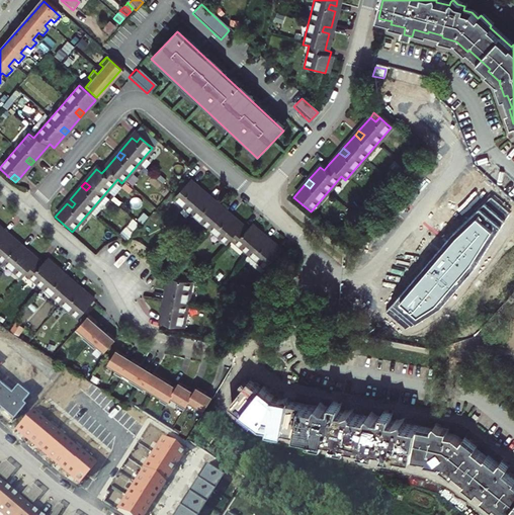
[(183,187),(187,191),(191,186),(187,183),(183,187)]
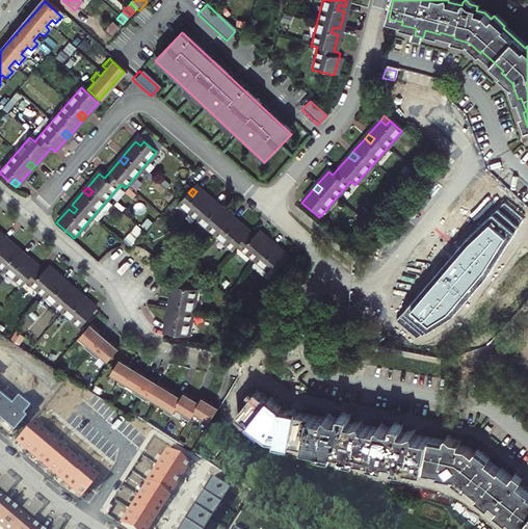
[(214,207),(210,212),(206,208),(210,203),(196,191),(192,196),(188,192),(177,206),(231,253),(236,247),(271,279),(287,261),(273,248),(269,254),(264,249),(269,244),(256,233),(252,238),(233,222),(229,228),(225,225),(229,219),(214,207)]
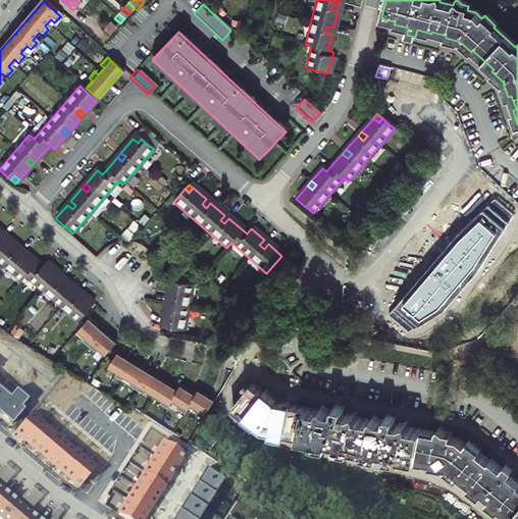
[(202,204),(206,208),(210,203),(206,199),(202,204)]
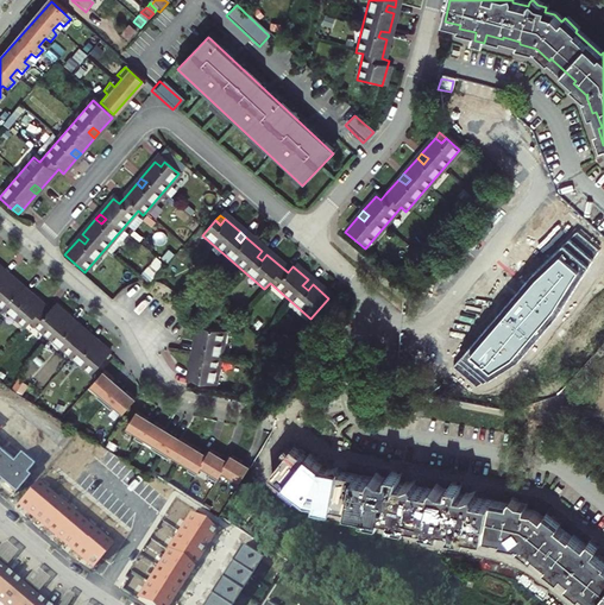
[(450,370),(473,390),(517,361),(557,315),(597,252),(574,233),(530,275),(450,370)]
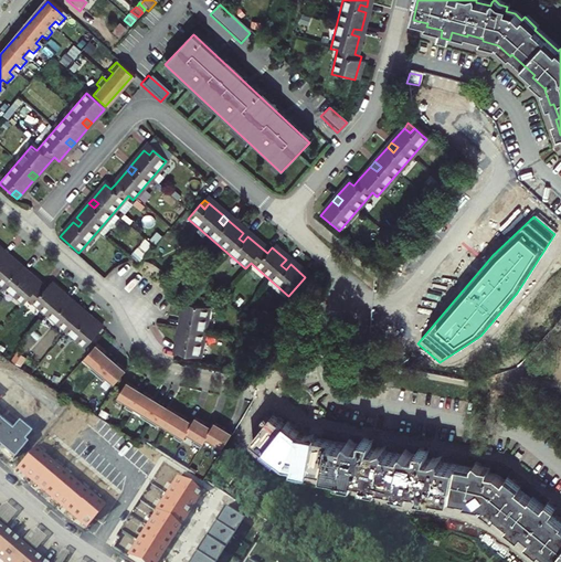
[(78,226),(82,222),(76,218),(73,222),(78,226)]
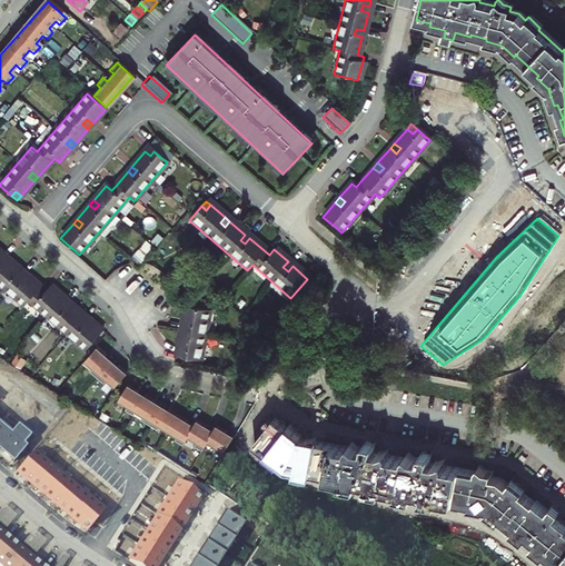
[(245,244),(249,238),(245,235),(240,240),(245,244)]
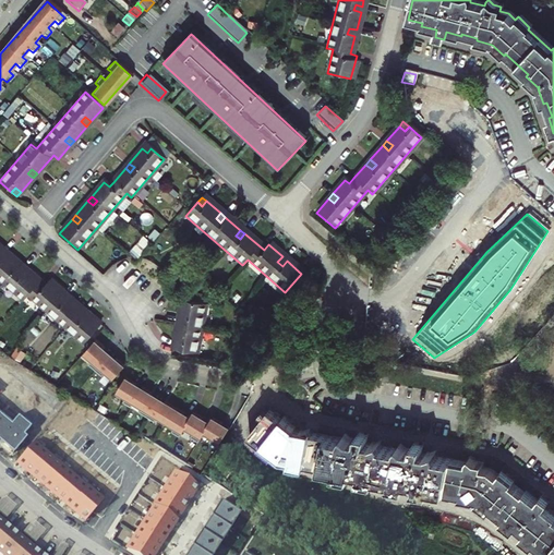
[(81,321),(75,316),(81,310),(67,298),(61,304),(57,300),(61,294),(48,282),(44,288),(24,270),(19,276),(14,273),(20,266),(4,254),(0,260),(0,250),(0,282),(22,301),(26,296),(83,345),(99,326),(85,314),(81,321)]
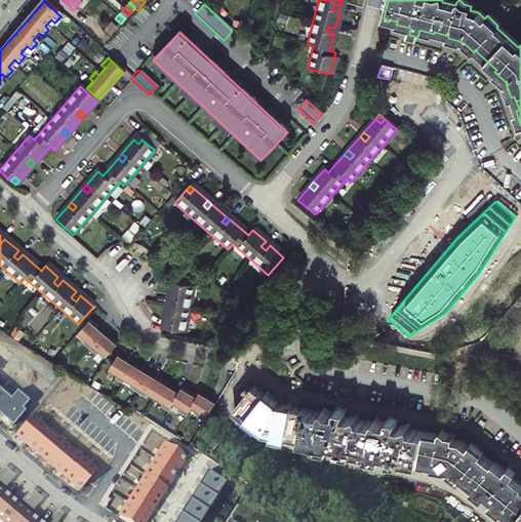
[(266,250),(270,245),(266,241),(261,246),(266,250)]
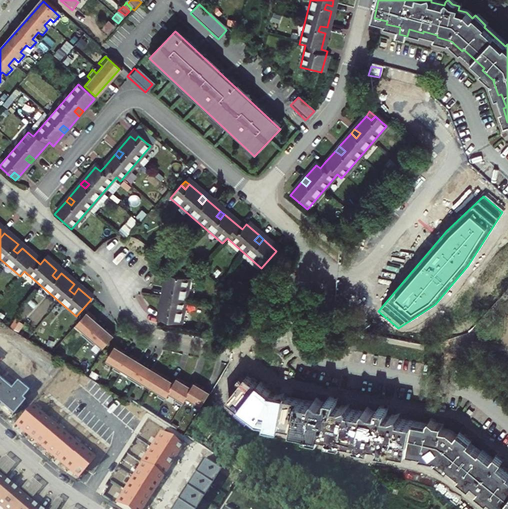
[(22,248),(18,244),(13,250),(17,253),(22,248)]
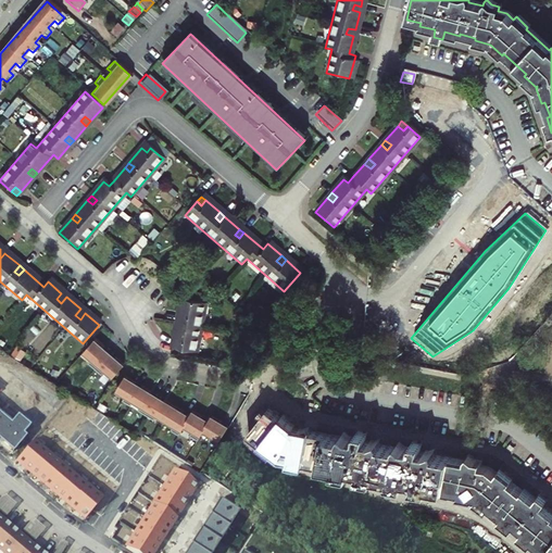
[(66,297),(61,293),(57,299),(61,303),(66,297)]
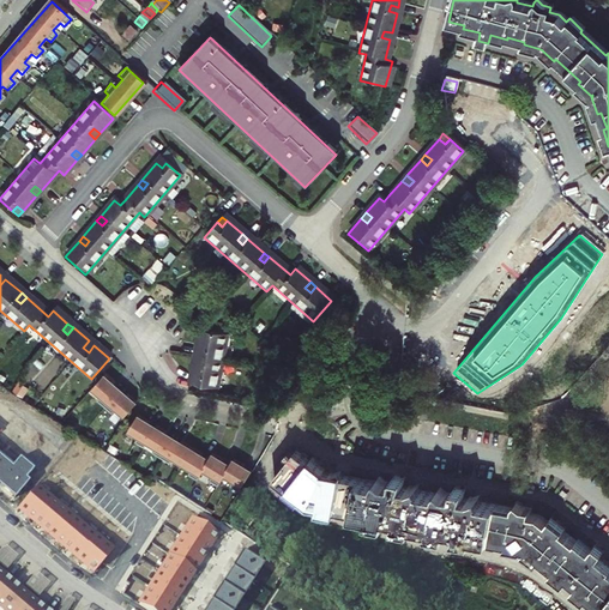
[(197,380),(197,386),(213,390),(224,336),(198,331),(194,351),(203,352),(202,360),(193,357),(188,379),(197,380)]
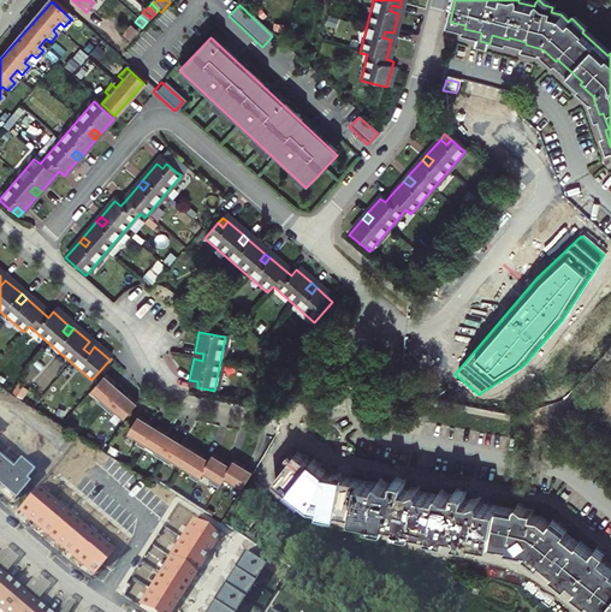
[(94,346),(89,342),(83,349),(89,354),(94,346)]
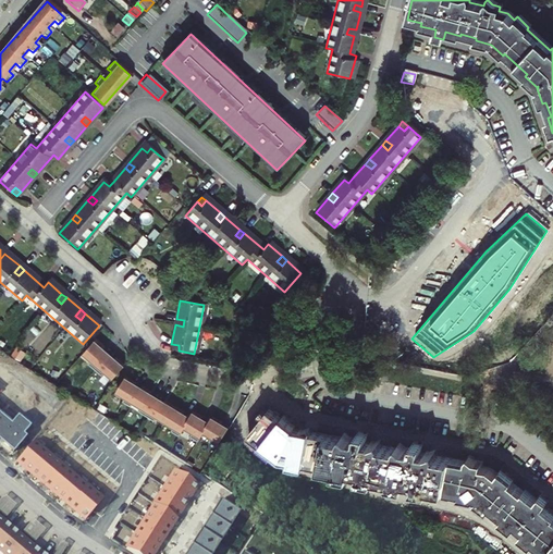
[(94,343),(83,355),(90,361),(86,366),(101,378),(105,373),(111,380),(122,368),(94,343)]
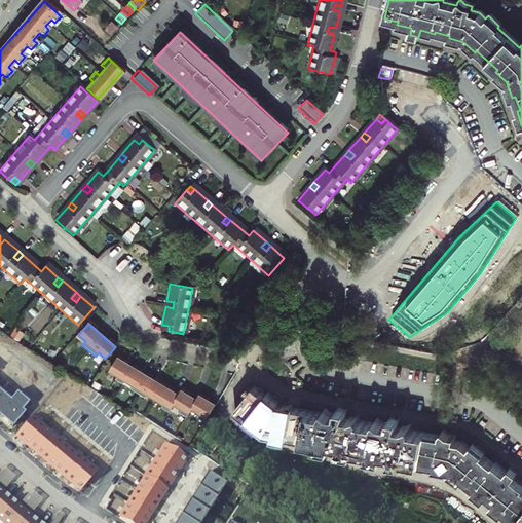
[(116,359),(108,372),(115,377),(112,381),(120,385),(122,381),(129,386),(127,390),(144,401),(146,396),(160,405),(158,410),(165,415),(172,406),(179,410),(176,415),(184,420),(189,411),(196,415),(194,420),(201,425),(213,408),(197,398),(194,403),(180,393),(177,398),(116,359)]
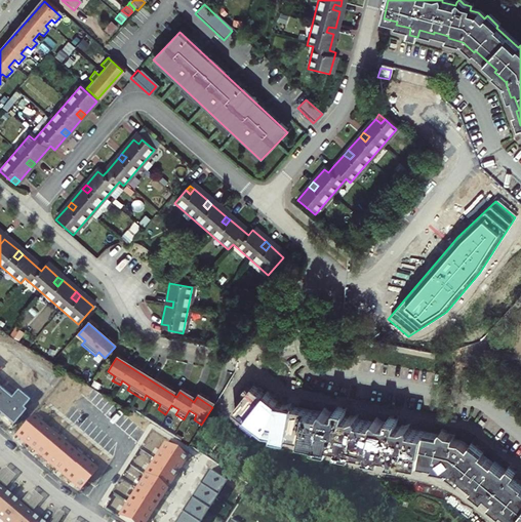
[(520,521),(520,489),(520,488),(520,487),(520,486),(511,478),(515,473),(507,468),(503,472),(491,463),(489,465),(478,456),(481,453),(469,444),(466,448),(459,443),(451,441),(452,436),(445,435),(440,431),(437,434),(436,437),(408,432),(408,429),(408,426),(401,428),(395,426),(396,420),(387,418),(386,425),(378,423),(373,418),(370,422),(370,425),(356,422),(357,419),(355,416),(350,417),(343,416),(344,410),(334,408),(333,415),(327,413),(322,409),(319,412),(319,414),(290,409),(290,406),(290,403),(284,405),(278,404),(264,393),(262,396),(250,387),(232,411),(243,419),(241,423),(253,432),(255,428),(263,433),(270,435),(269,439),(284,442),(284,440),(313,445),(312,448),(327,451),(327,446),(336,447),(335,452),(350,455),(350,452),(364,455),(364,457),(378,460),(379,455),(388,457),(387,463),(402,465),(402,463),(431,468),(430,470),(445,473),(446,471),(447,472),(446,474),(457,483),(459,480),(471,489),(469,491),(481,500),(483,497),(490,503),(487,506),(499,515),(501,513),(512,521),(520,521)]
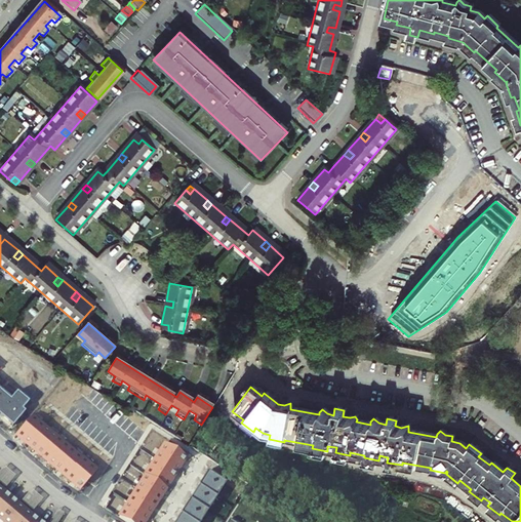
[(0,398),(6,403),(8,400),(0,393),(0,398)]
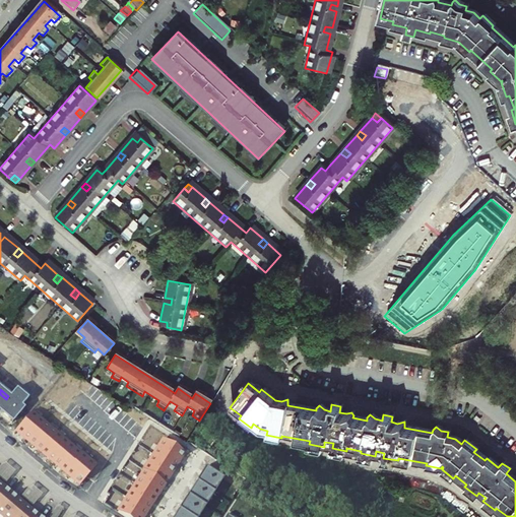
[(0,418),(8,426),(20,411),(17,408),(23,401),(12,391),(8,396),(6,399),(0,394),(0,418)]
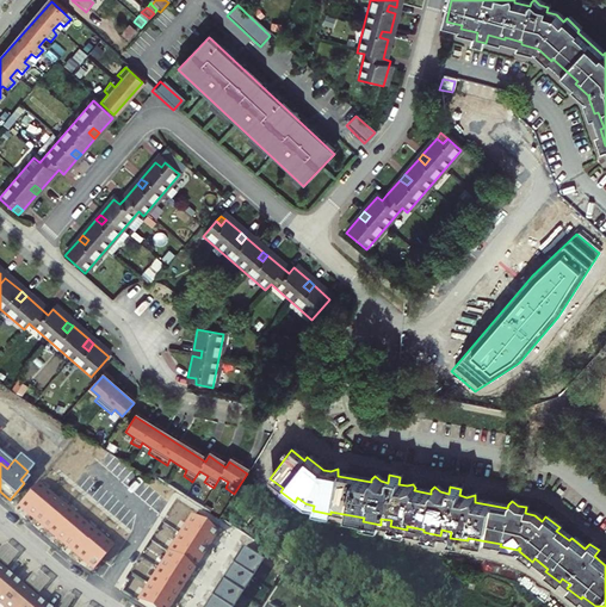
[(13,508),(88,573),(107,551),(90,537),(31,488),(13,508)]
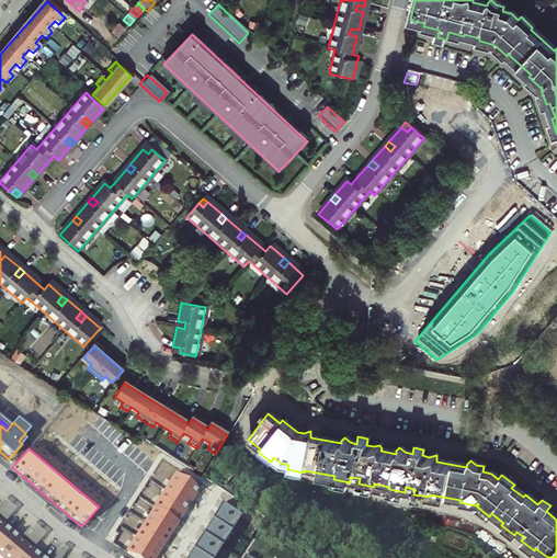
[(173,478),(123,556),(125,557),(150,557),(194,491),(173,478)]
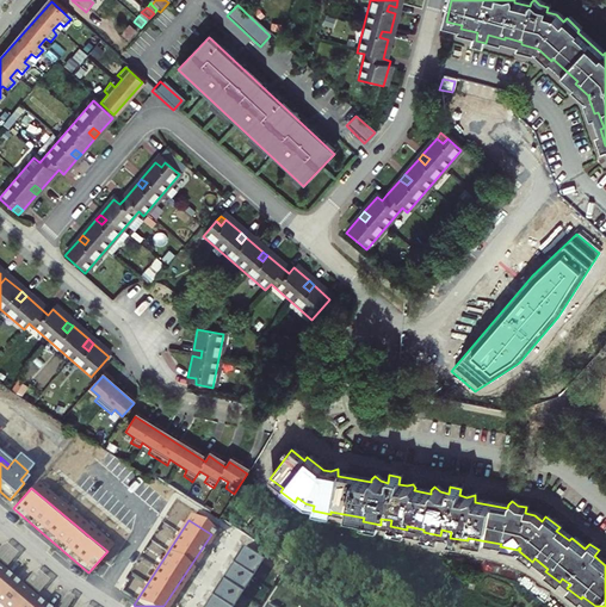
[(0,570),(1,571),(13,557),(6,551),(0,558),(0,570)]
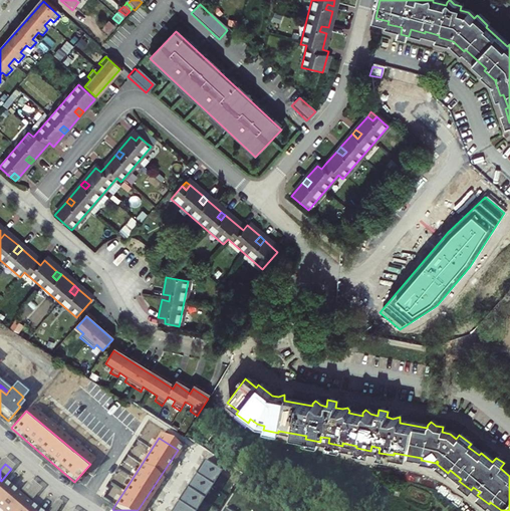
[(193,510),(216,476),(199,465),(194,472),(193,472),(189,479),(190,479),(185,486),(168,510),(193,510)]
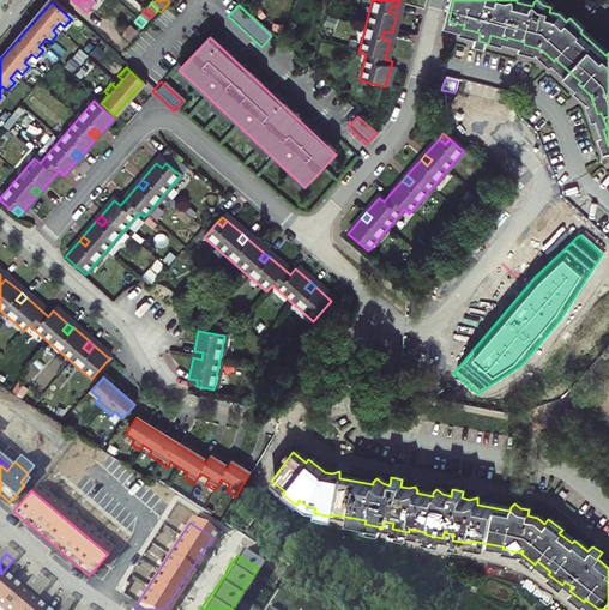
[(19,590),(26,595),(37,581),(31,575),(19,590)]
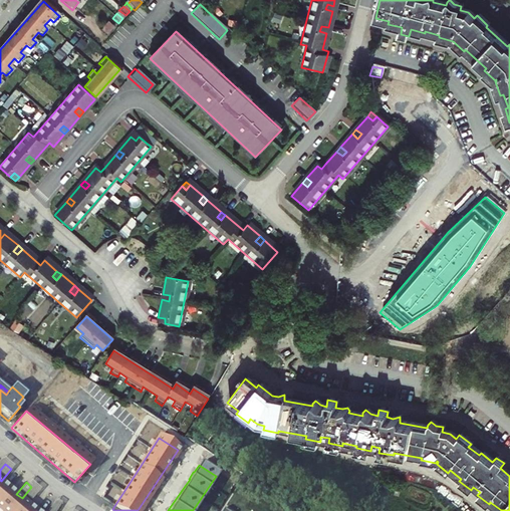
[(22,498),(27,503),(37,492),(31,487),(22,498)]
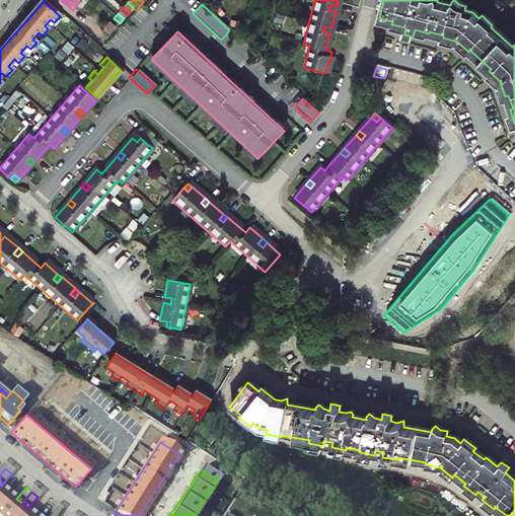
[(6,495),(0,502),(0,515),(11,515),(19,506),(6,495)]
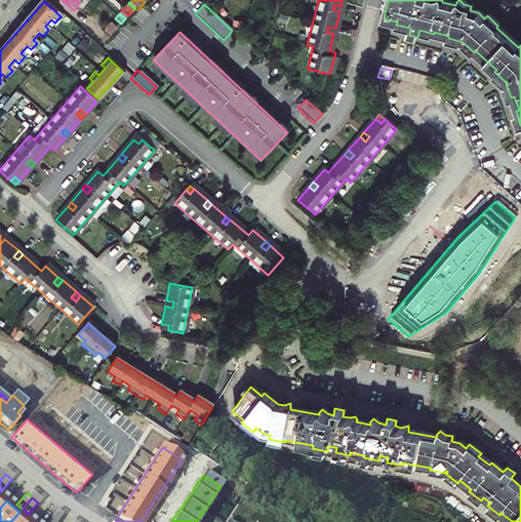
[(19,512),(11,521),(31,521),(19,512)]
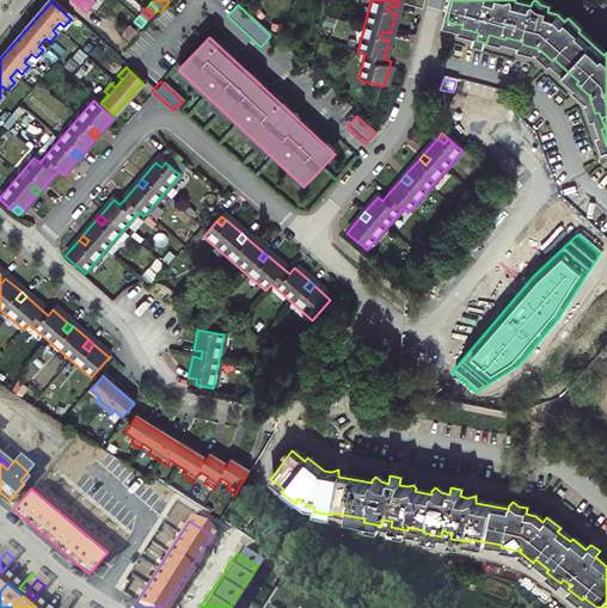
[(66,607),(69,602),(62,597),(54,607),(66,607)]
